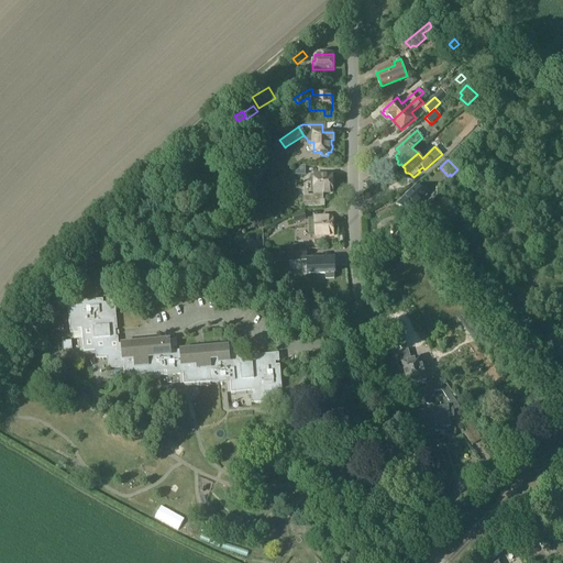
[(315,196),(304,196),(304,208),(315,208),(324,207),(324,201),(322,201),(322,194),(332,195),(332,189),(333,188),(333,185),(332,185),(332,175),(311,175),(311,181),(315,181),(315,196)]
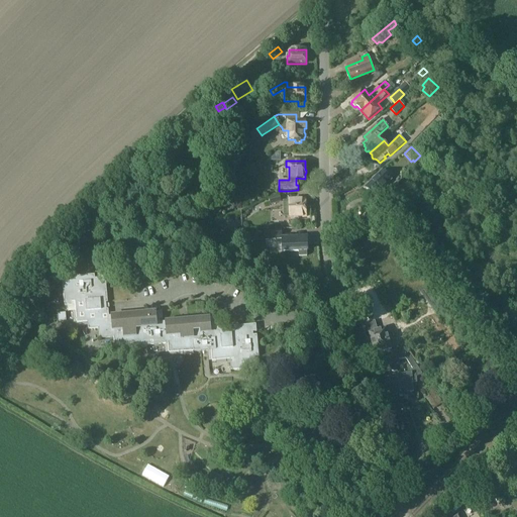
[(383,171),(366,188),(374,197),(391,180),(383,171)]
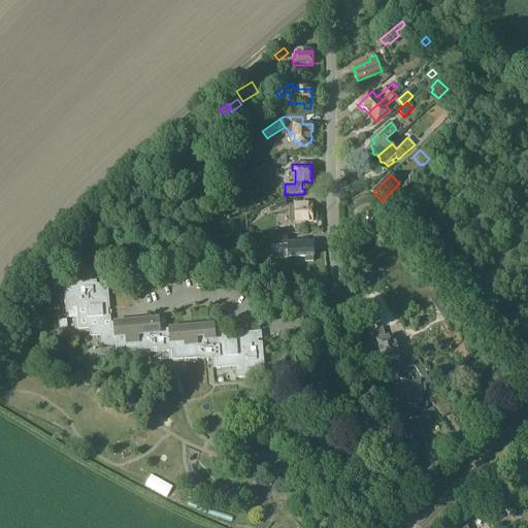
[(274,203),(276,209),(288,206),(286,200),(274,203)]
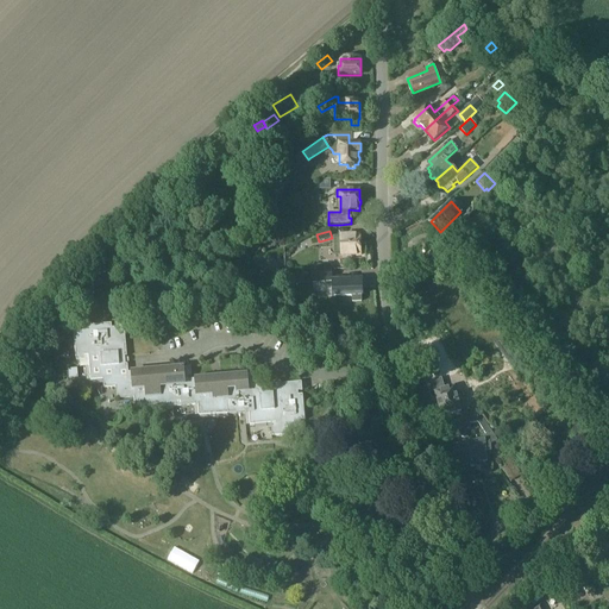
[(360,256),(359,236),(340,237),(341,257),(360,256)]
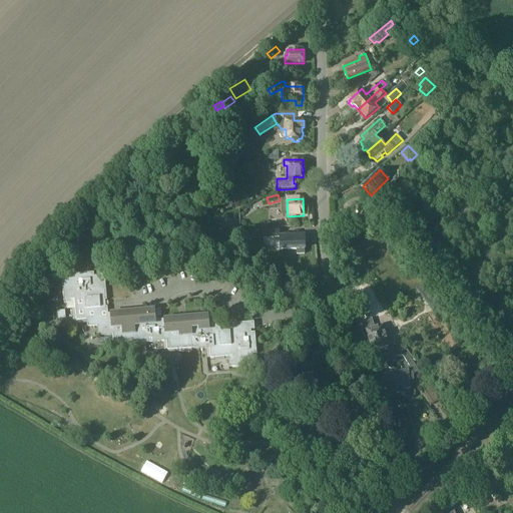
[(280,226),(263,227),(263,238),(280,237),(280,236),(280,232),(283,232),(283,228),(283,226),(280,226)]
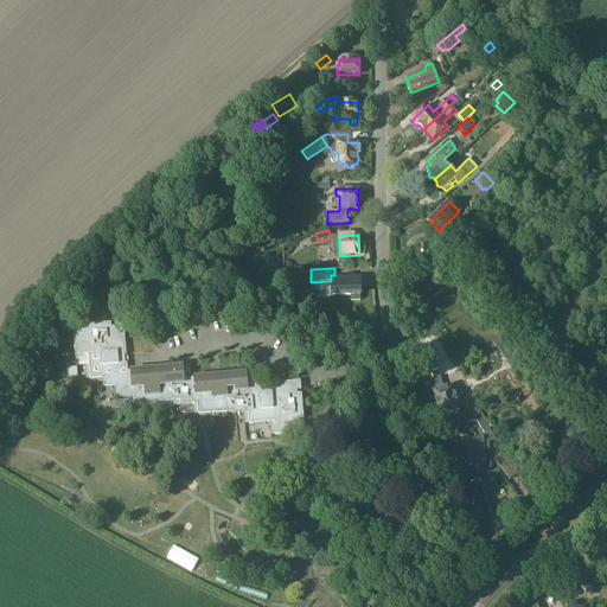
[(331,280),(331,281),(331,295),(336,295),(351,295),(351,301),(359,301),(358,295),(360,295),(360,293),(363,293),(363,286),(360,286),(360,279),(334,280),(331,280)]
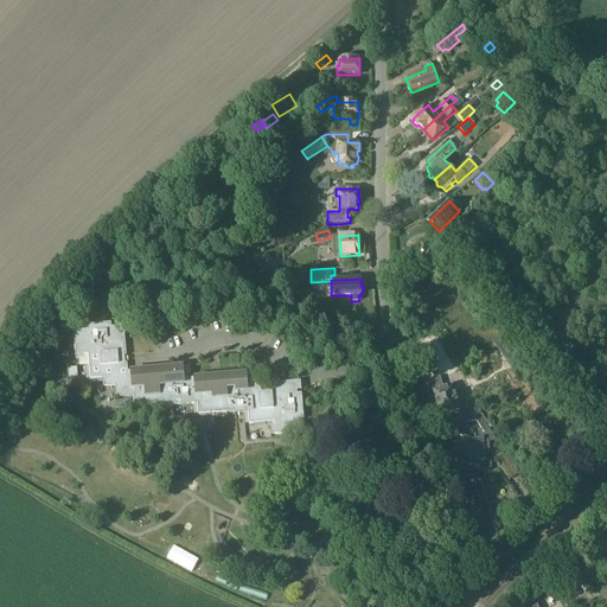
[(179,307),(189,308),(189,299),(179,298),(179,307)]
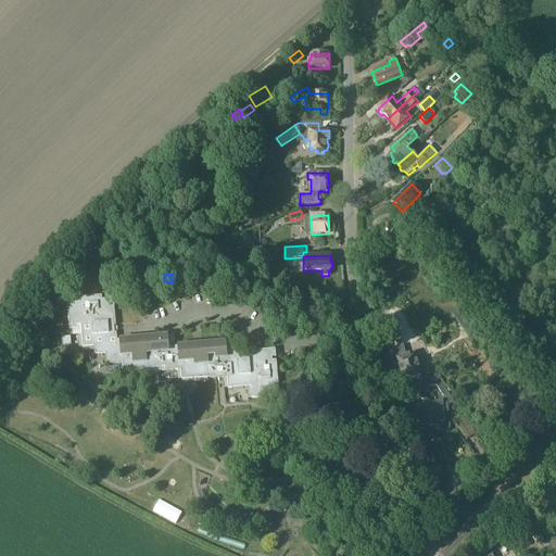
[(173,274),(173,282),(181,283),(181,275),(173,274)]
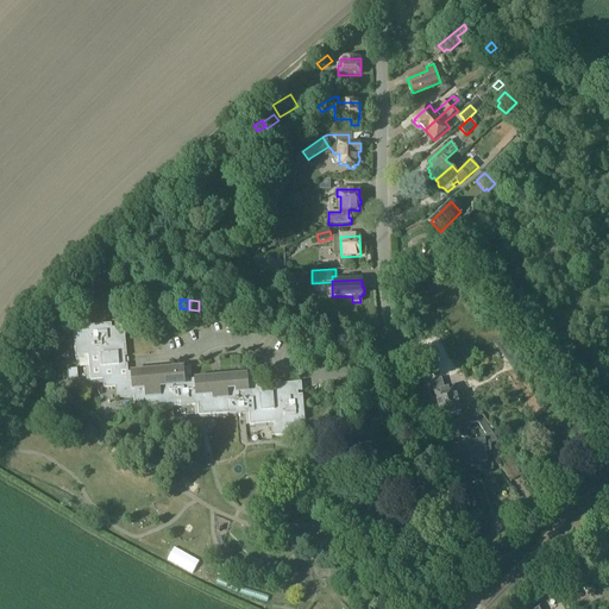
[(228,313),(228,303),(217,305),(217,314),(228,313)]
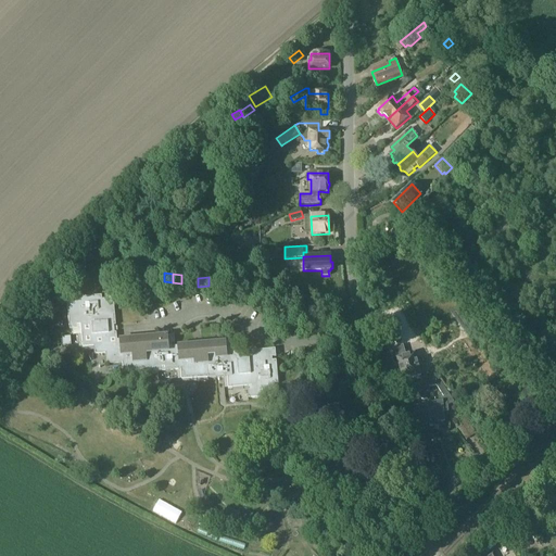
[(231,280),(229,289),(239,292),(242,283),(231,280)]
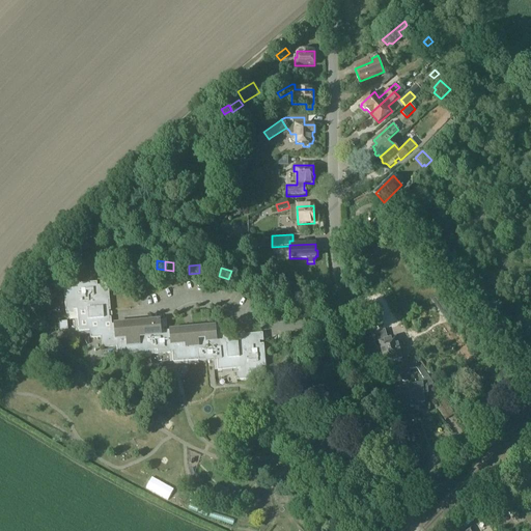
[(68,319),(78,318),(79,332),(89,331),(90,338),(101,337),(102,348),(117,346),(117,358),(150,355),(151,366),(217,360),(218,370),(235,369),(236,381),(267,378),(266,369),(262,370),(262,367),(266,367),(263,344),(260,344),(259,341),(263,341),(262,333),(233,336),(233,338),(226,338),(226,336),(223,337),(222,326),(164,331),(163,328),(167,328),(166,319),(112,325),(111,317),(109,317),(109,311),(110,311),(108,281),(100,281),(101,285),(98,285),(96,282),(75,284),(75,287),(72,287),(72,284),(63,284),(66,314),(68,314),(68,319)]
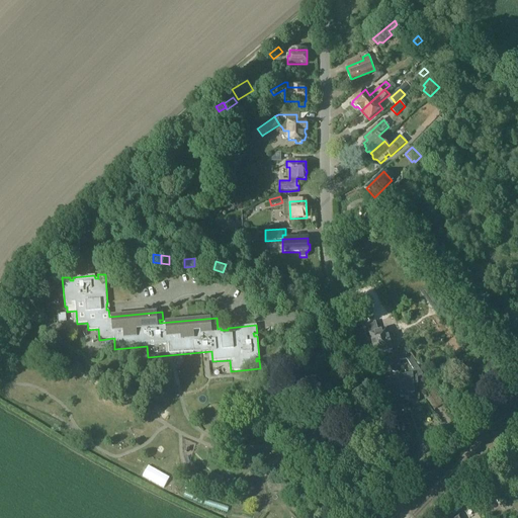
[(435,296),(428,303),(438,315),(445,310),(435,296)]
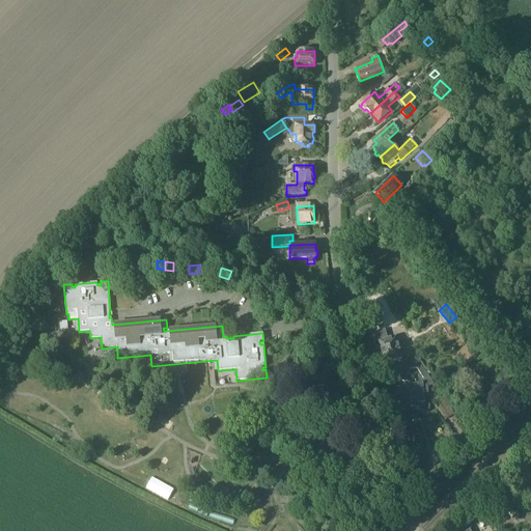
[(67,322),(59,322),(60,330),(67,329),(67,322)]
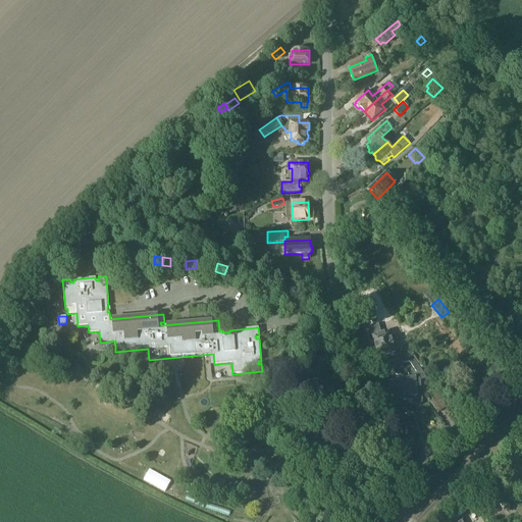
[(378,324),(370,326),(372,336),(378,358),(396,353),(389,331),(381,334),(378,324)]
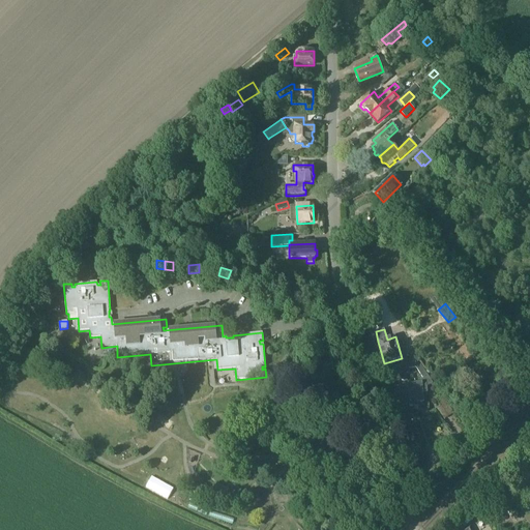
[(406,355),(410,360),(415,356),(412,351),(406,355)]
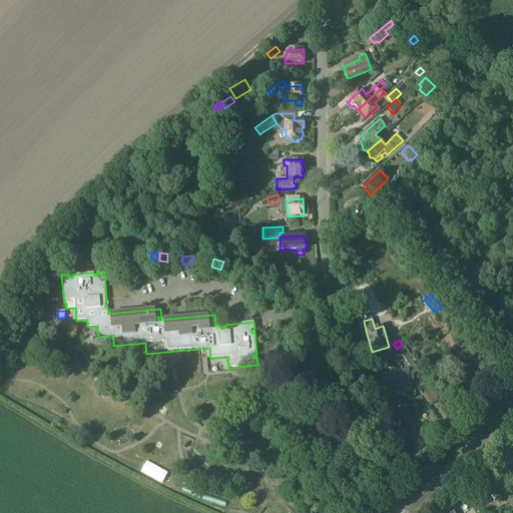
[(403,356),(402,346),(392,352),(393,357),(403,356)]
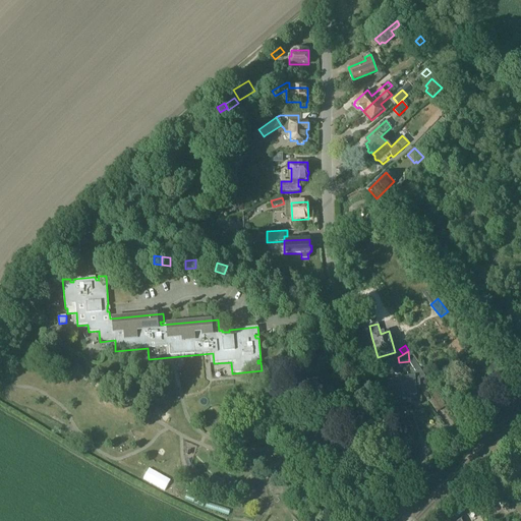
[(409,361),(416,372),(414,374),(414,377),(401,378),(401,381),(395,381),(395,380),(388,381),(388,389),(390,389),(391,398),(391,397),(392,403),(395,402),(397,401),(398,401),(398,397),(402,396),(402,399),(406,398),(406,396),(417,395),(416,390),(420,389),(420,381),(424,378),(413,359),(409,361)]
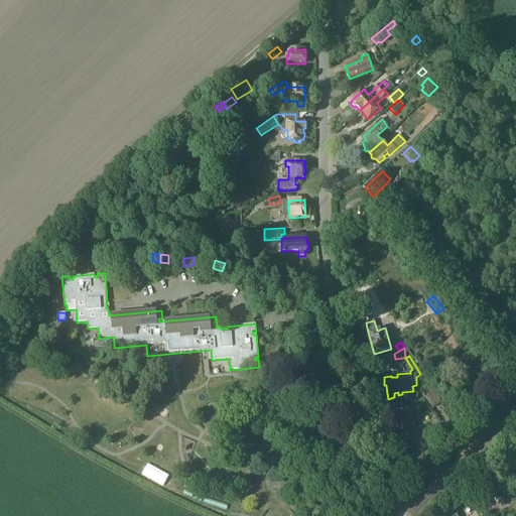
[(391,362),(384,363),(385,365),(380,365),(381,372),(396,370),(396,364),(398,364),(398,359),(395,359),(390,360),(391,362)]
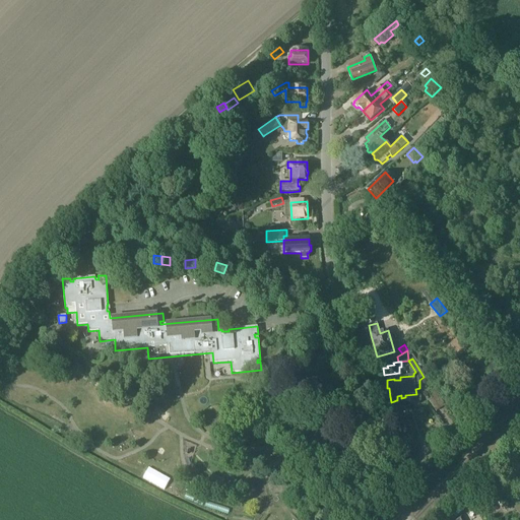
[(435,389),(429,393),(433,399),(440,409),(446,405),(435,389)]
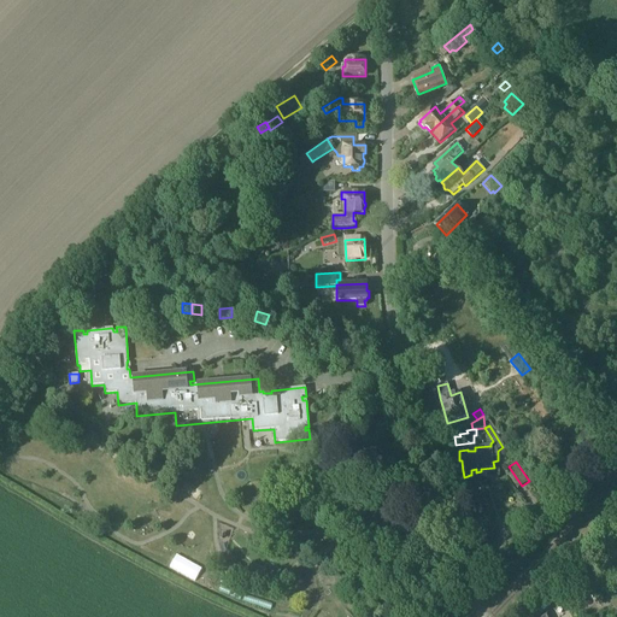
[(268,566),(265,573),(266,573),(264,579),(270,581),(272,575),(274,576),(277,570),(268,566)]
